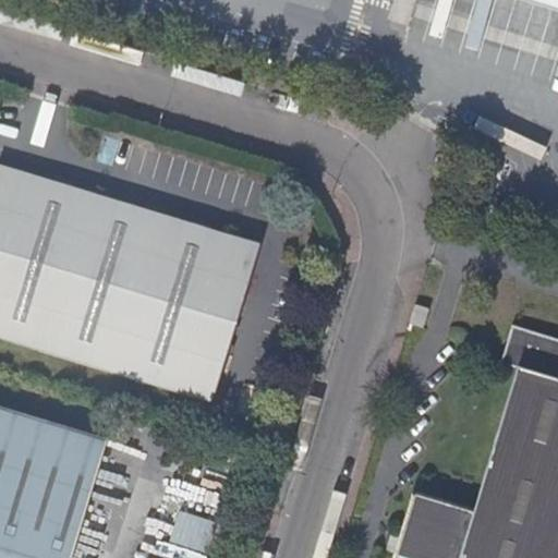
[(259,246),(0,166),(0,340),(211,404),(259,246)]
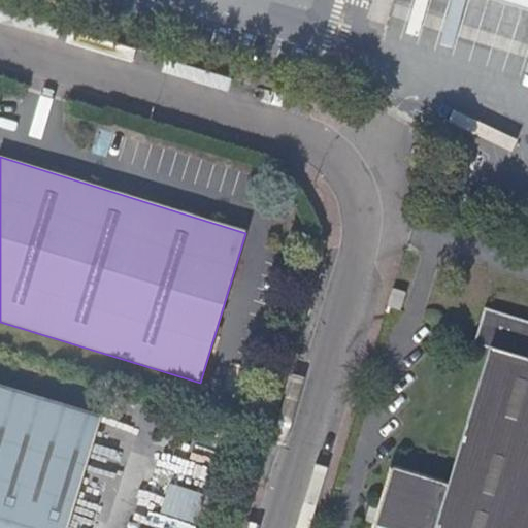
[(403,301),(391,298),(386,315),(397,319),(403,301)]
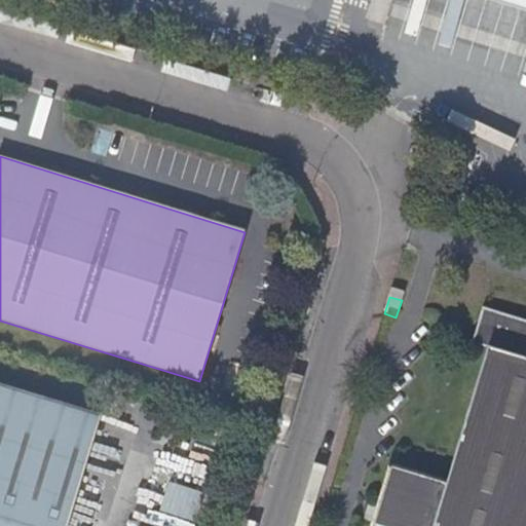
[(446,484),(390,467),(373,525),(525,525),(525,322),(482,308),(472,343),(487,348),(446,484)]
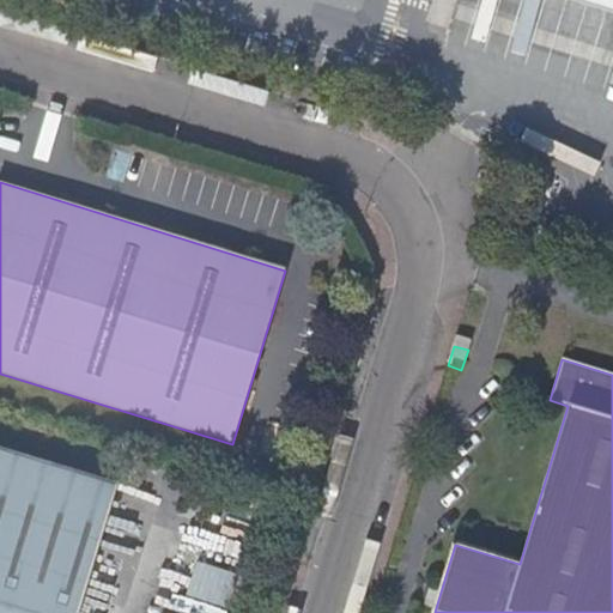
[(77,612),(116,484),(0,448),(0,612),(77,612)]
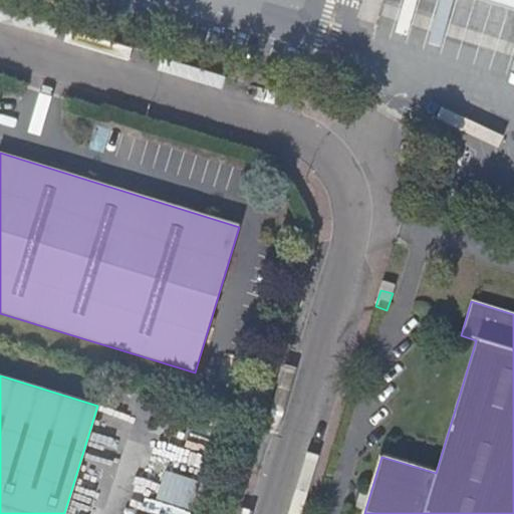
[(182,429),(176,451),(205,458),(211,436),(182,429)]
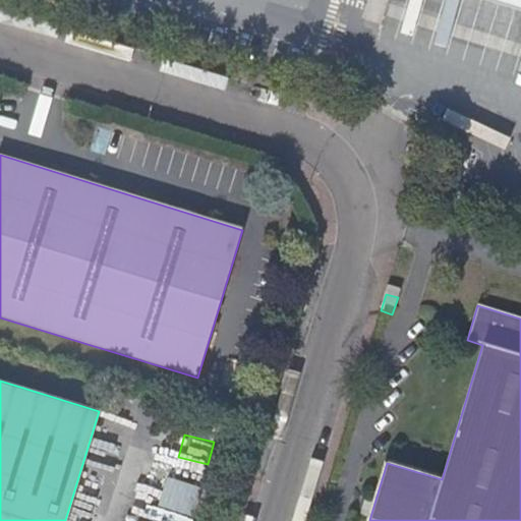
[(159,508),(201,513),(205,483),(162,478),(159,508)]
